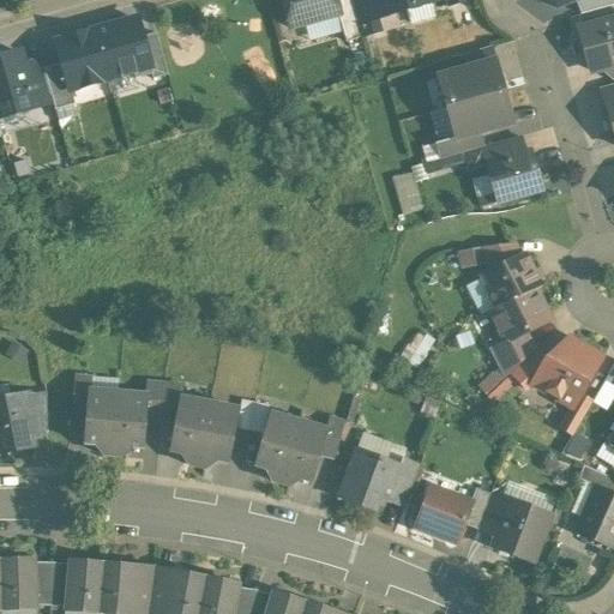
[(335,0),(280,0),(288,29),(337,16),(339,14),(336,1),(335,0)]
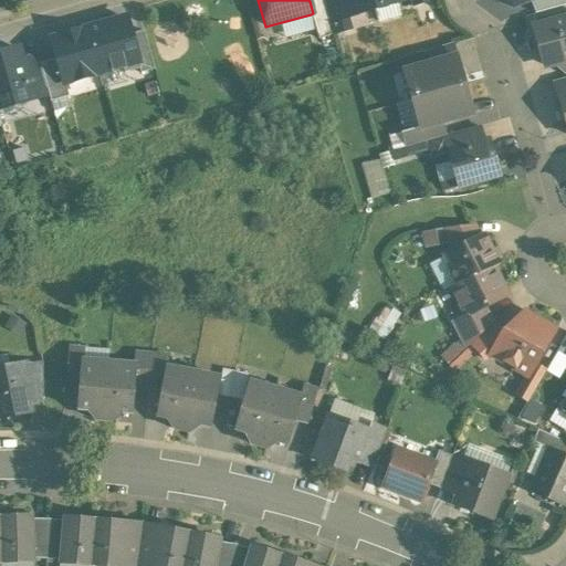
[(322,0),(312,0),(310,1),(313,13),(311,14),(317,40),(333,35),(322,0)]
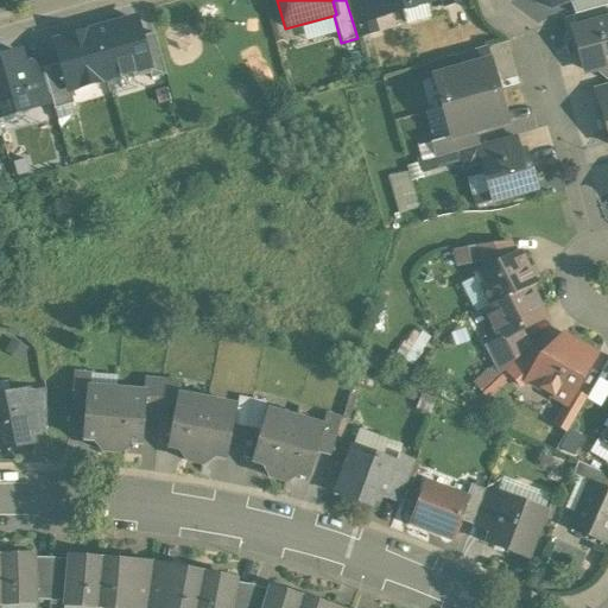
[(363,0),(346,0),(358,38),(375,33),(372,19),(369,19),(363,0)]
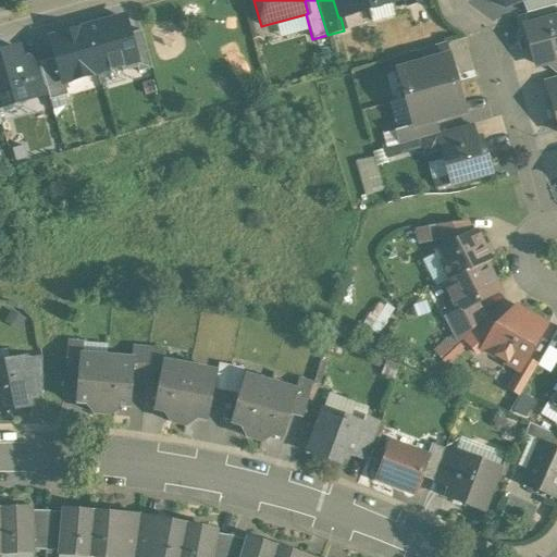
[(364,0),(333,0),(338,17),(341,17),(368,10),(364,0)]
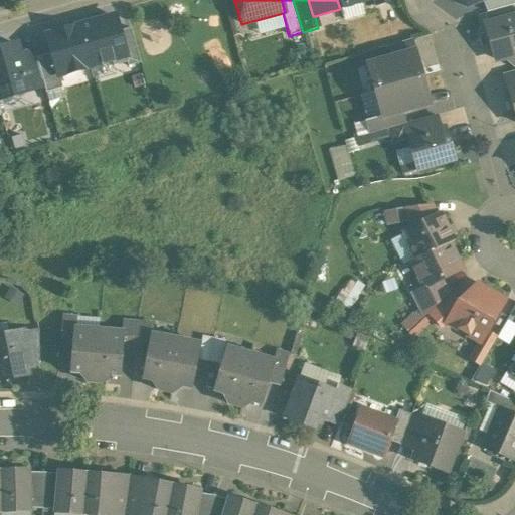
[(337,0),(340,9),(370,0),(337,0)]
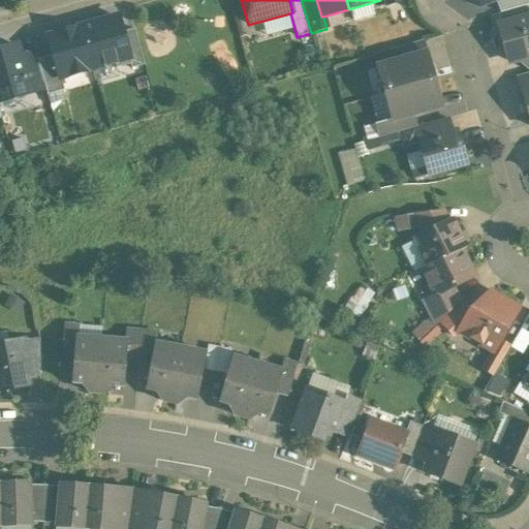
[(528,0),(493,0),(499,13),(528,5),(528,0)]
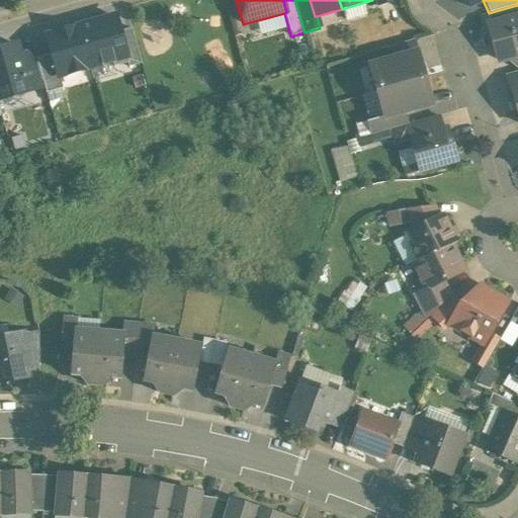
[(517,17),(488,26),(498,62),(515,57),(517,56),(517,17)]
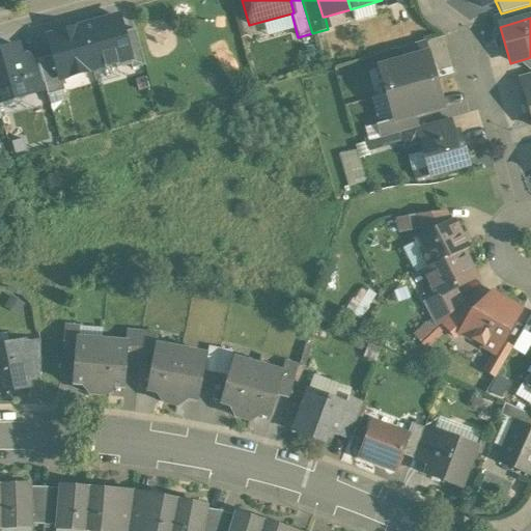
[(118,19),(81,28),(92,71),(115,64),(116,68),(131,65),(122,34),(118,19)]
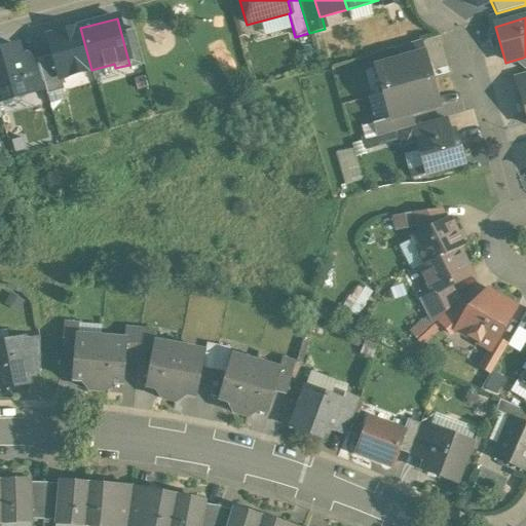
[(60,78),(91,70),(80,28),(48,37),(53,55),(60,78)]
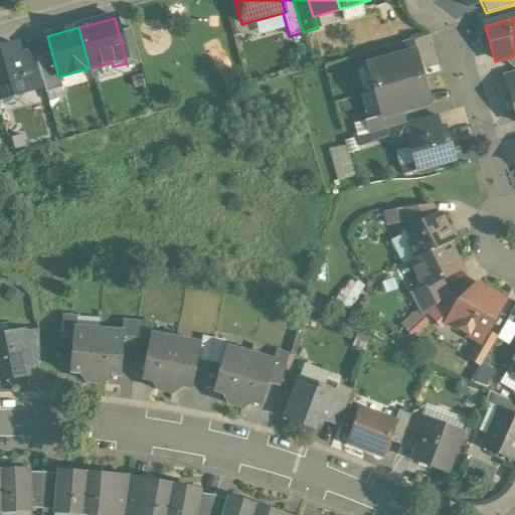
[(131,30),(119,33),(127,63),(129,67),(140,64),(131,30)]
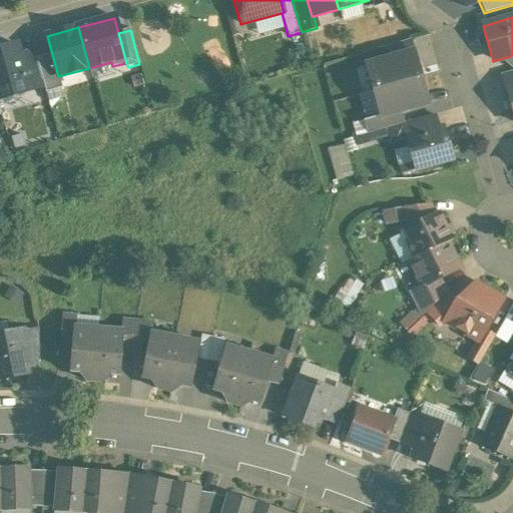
[(408,41),(386,47),(390,58),(412,52),(408,41)]
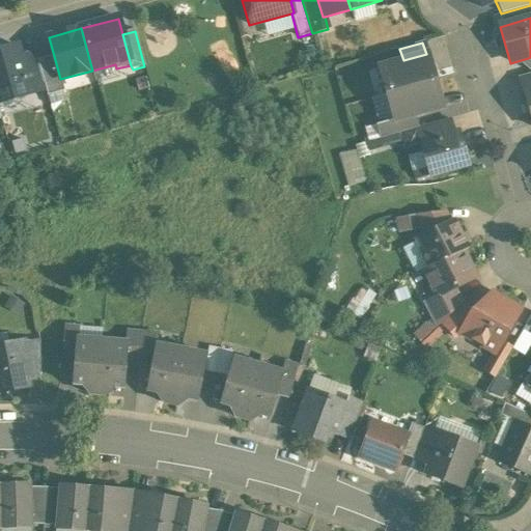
[(17,47),(0,51),(0,103),(30,95),(20,57),(17,47)]
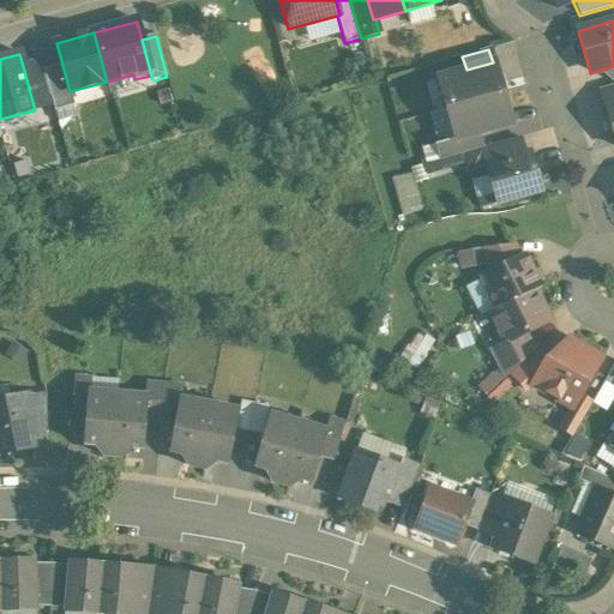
[(23,66),(35,110),(53,106),(43,71),(41,61),(23,66)]
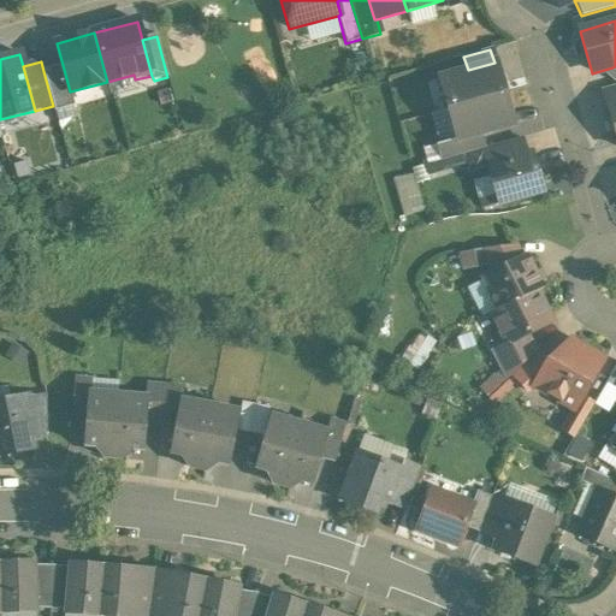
[(468,70),(439,78),(448,111),(503,94),(495,63),(468,70)]
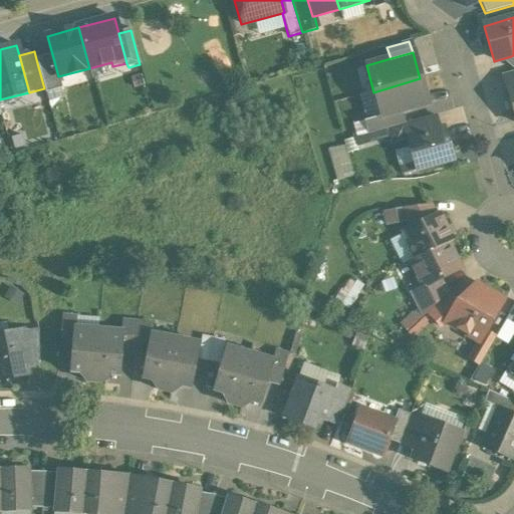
[(52,54),(36,59),(44,88),(45,93),(61,89),(58,76),(52,54)]
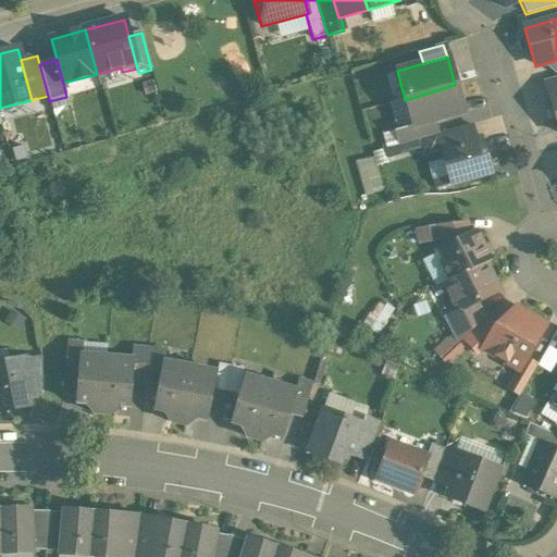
[(455,85),(405,100),(412,126),(412,128),(433,122),(463,113),(455,85)]
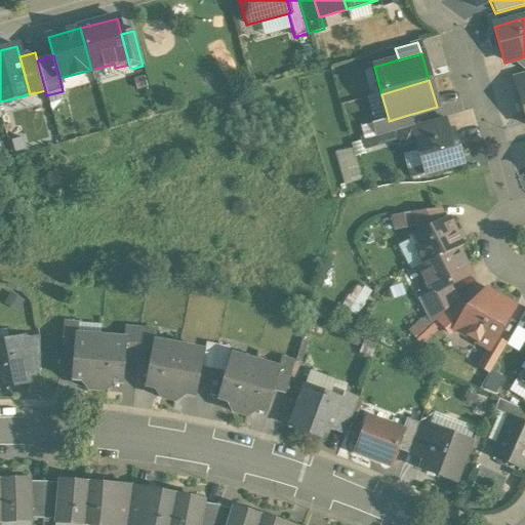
[(389,119),(371,124),(375,137),(397,131),(411,127),(408,115),(389,121),(389,119)]
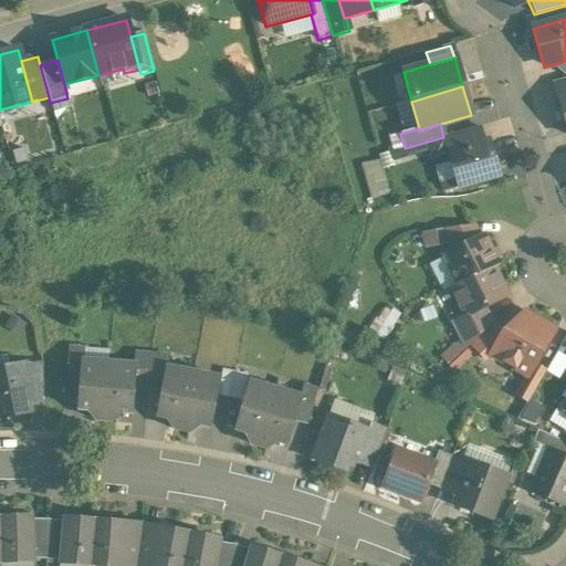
[(443,137),(428,142),(430,148),(433,159),(448,155),(448,154),(483,144),(479,127),(443,137)]
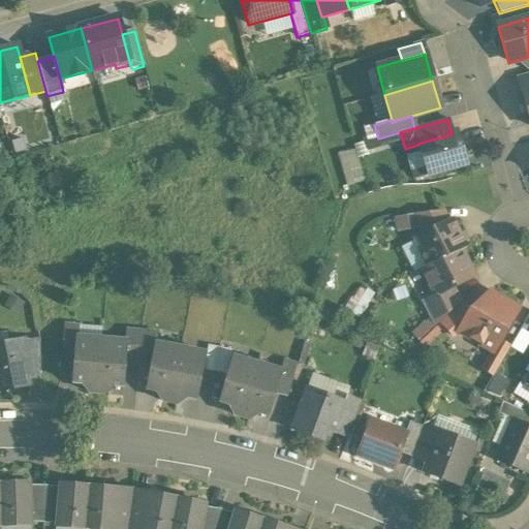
[(400,132),(378,138),(380,145),(402,138),(400,132)]
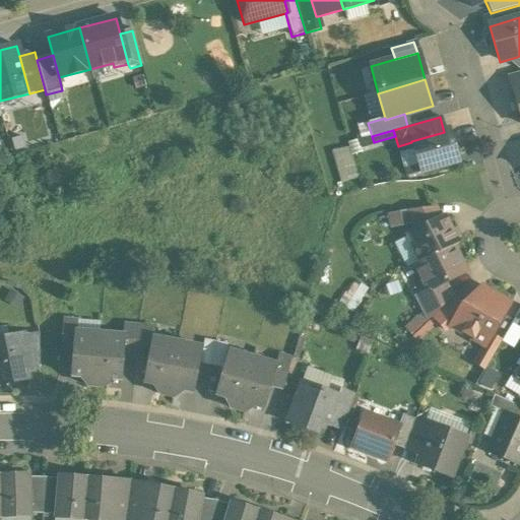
[(444,132),(411,141),(411,142),(420,173),(457,163),(448,131),(444,132)]
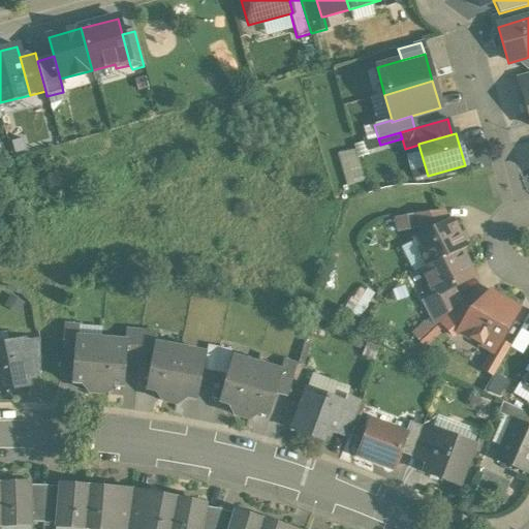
[(428,176),(418,145),(405,149),(414,180),(428,176)]
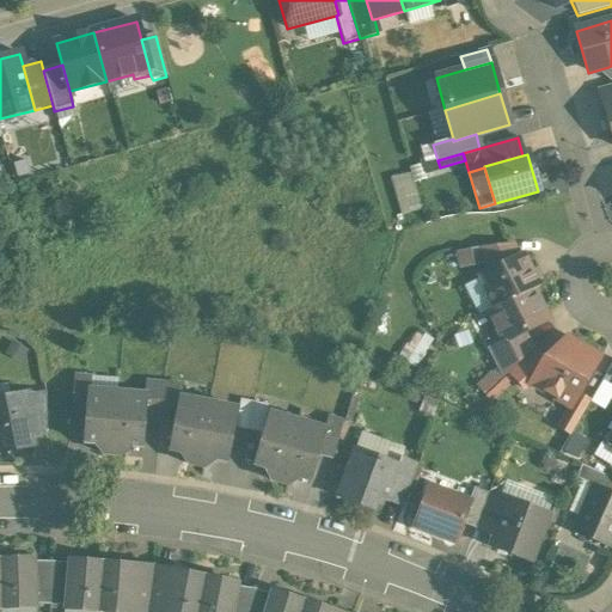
[(510,245),(478,250),(490,273),(518,258),(510,245)]
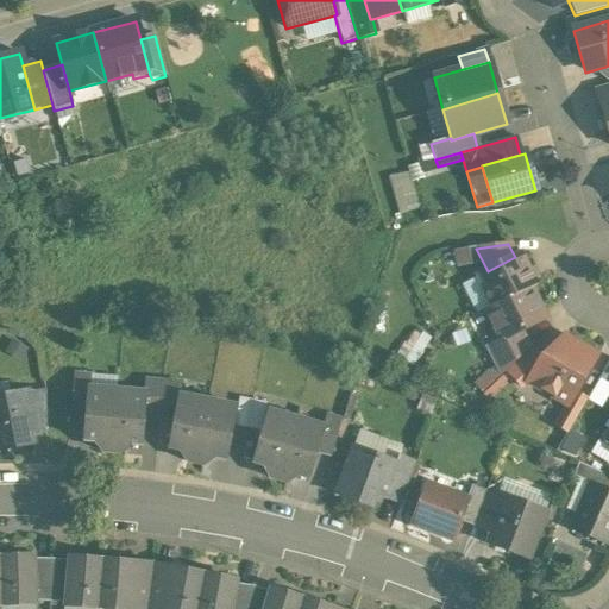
[(488,271),(477,276),(493,306),(485,309),(485,311),(535,286),(520,255),(515,257),(488,271)]
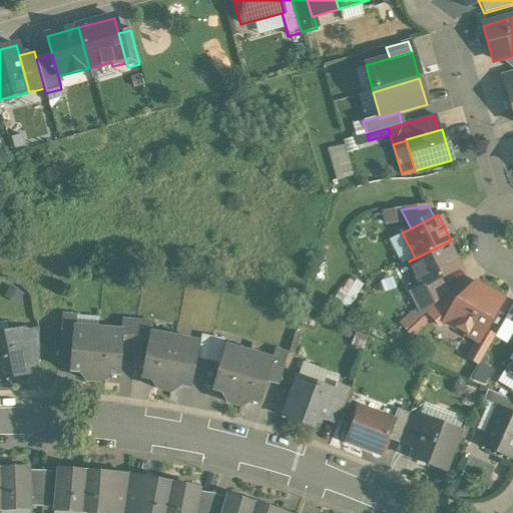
[(451,240),(409,262),(422,287),(422,288),(438,280),(449,274),(447,271),(458,266),(447,243),(451,241),(451,240)]
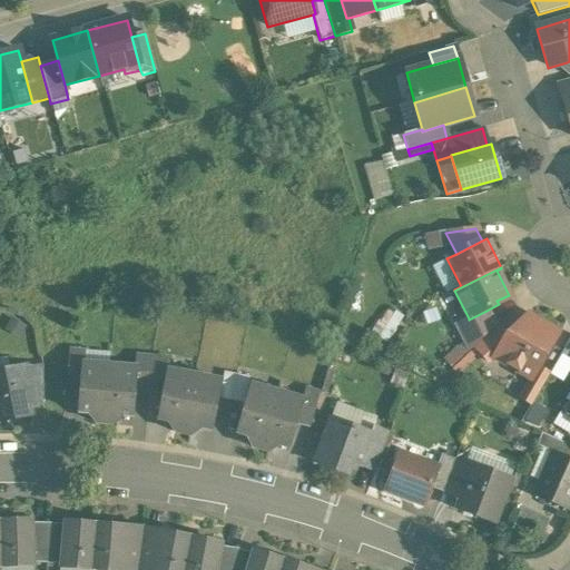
[(375,334),(389,343),(404,317),(390,308),(375,334)]
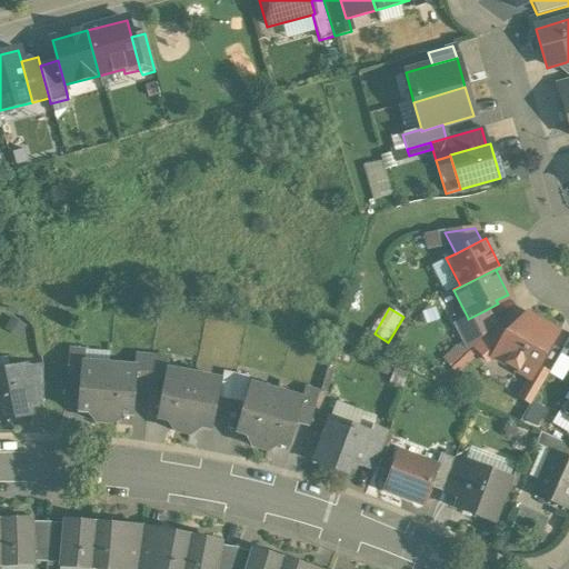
[(486,310),(468,319),(468,318),(456,325),(468,350),(472,347),(495,326),(486,310)]
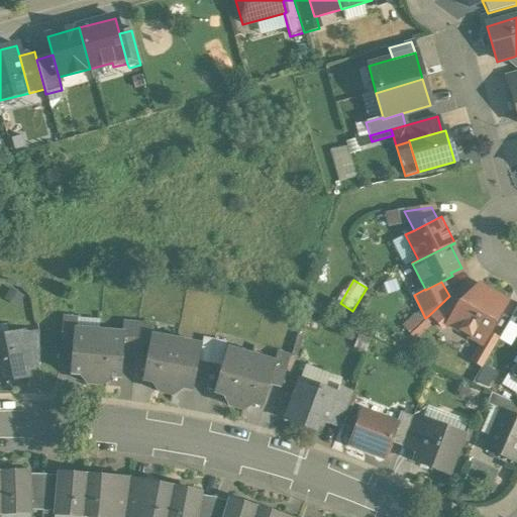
[(506,303),(479,287),(466,310),(458,306),(447,325),(448,325),(481,344),(482,344),(488,334),(506,303)]
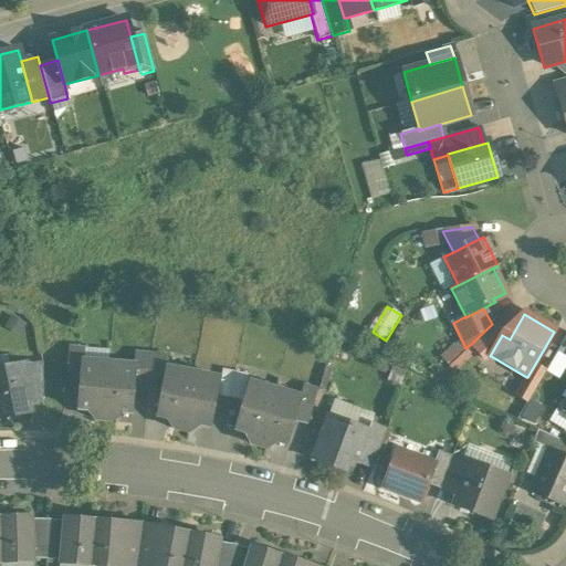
[(492,324),(470,345),(485,362),(491,356),(490,356),(502,335),(492,324)]
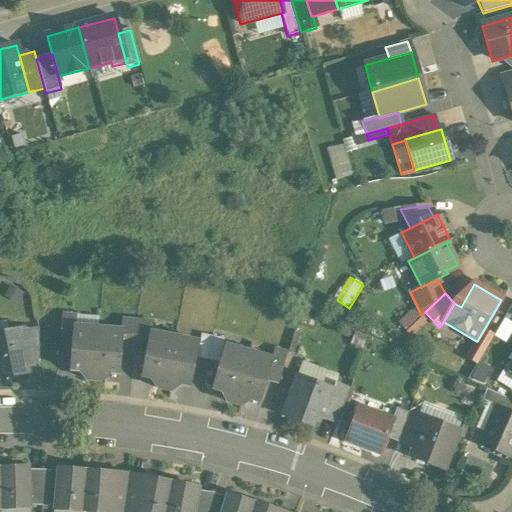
[(75,317),(61,316),(59,346),(71,347),(72,327),(74,327),(75,317)]
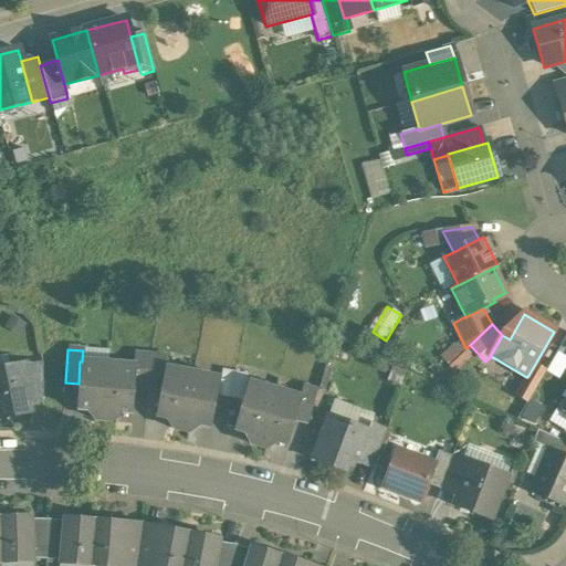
[(150,356),(134,355),(133,366),(135,366),(134,388),(146,389),(150,356)]
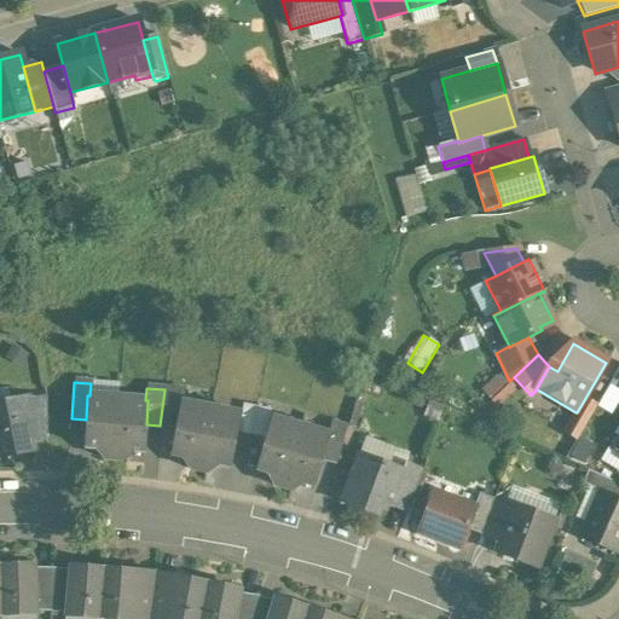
[(184,391),(165,389),(160,426),(175,427),(180,403),(181,403),(184,391)]
